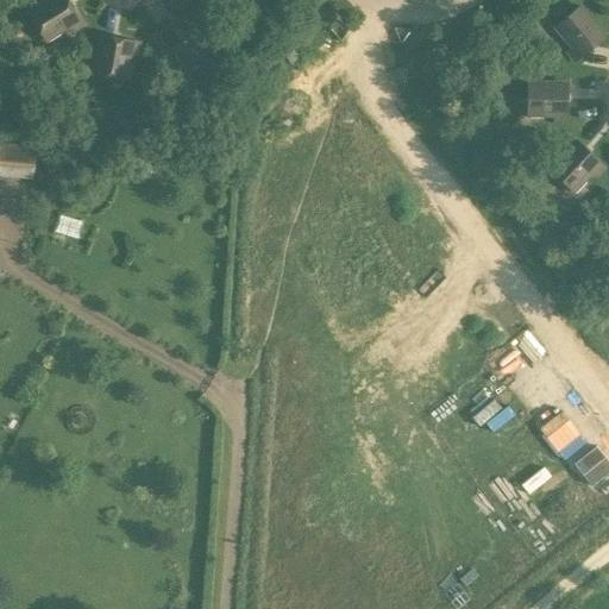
[(70,31),(80,25),(64,0),(46,0),(26,13),(44,41),(67,26),(70,31)]
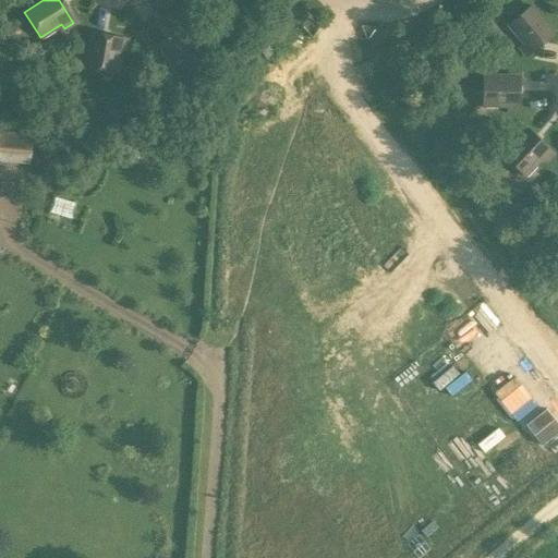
[(525,57),(553,34),(530,7),(507,25),(523,45),(519,48),(525,57)]
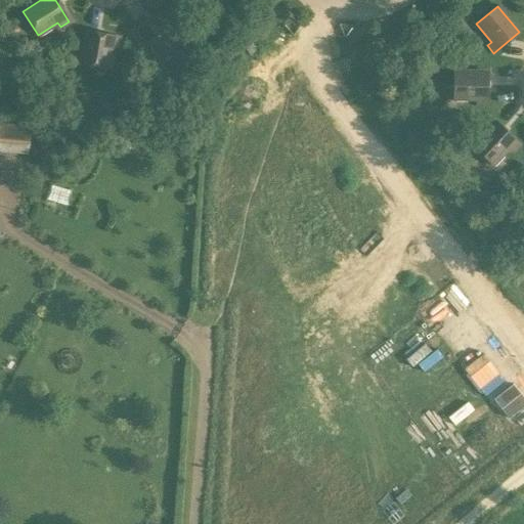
[(159,56),(180,40),(161,13),(134,33),(140,41),(144,38),(159,56)]
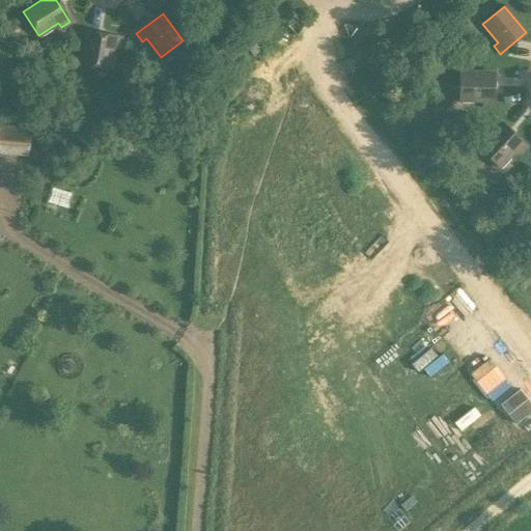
[(117,48),(119,37),(86,31),(80,64),(108,70),(112,47),(117,48)]
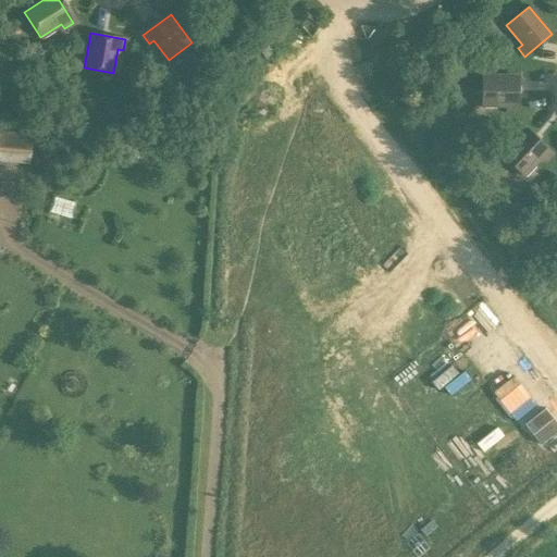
[(517,112),(517,77),(482,76),(481,107),(506,107),(506,112),(517,112)]
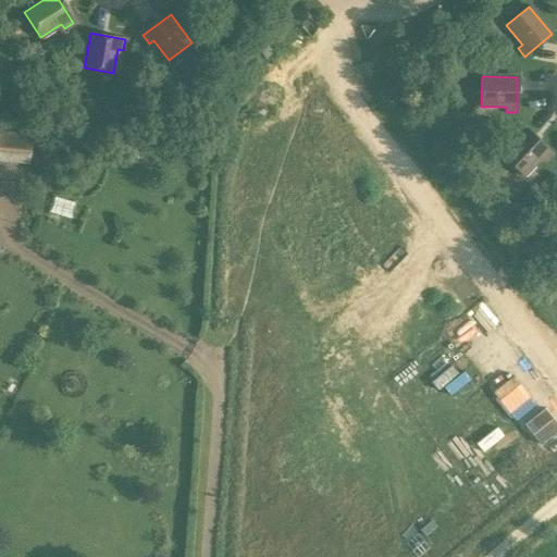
[(544,162),(552,155),(525,130),(502,156),(523,176),(540,158),(544,162)]
